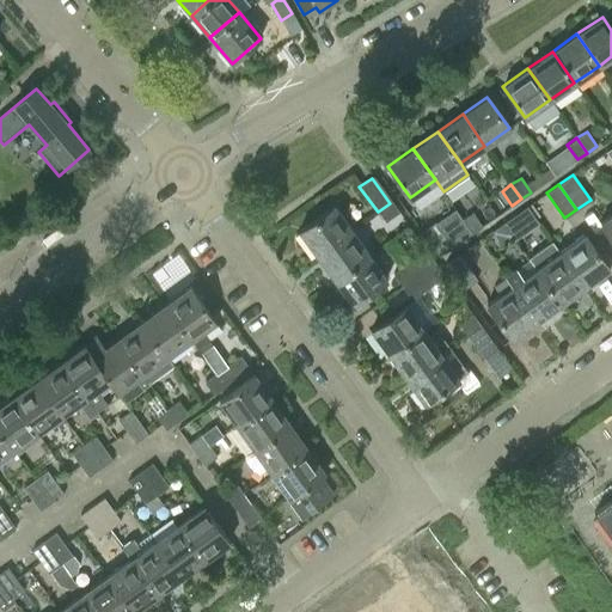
[(390,203),(378,212),(386,224),(398,214),(390,203)]
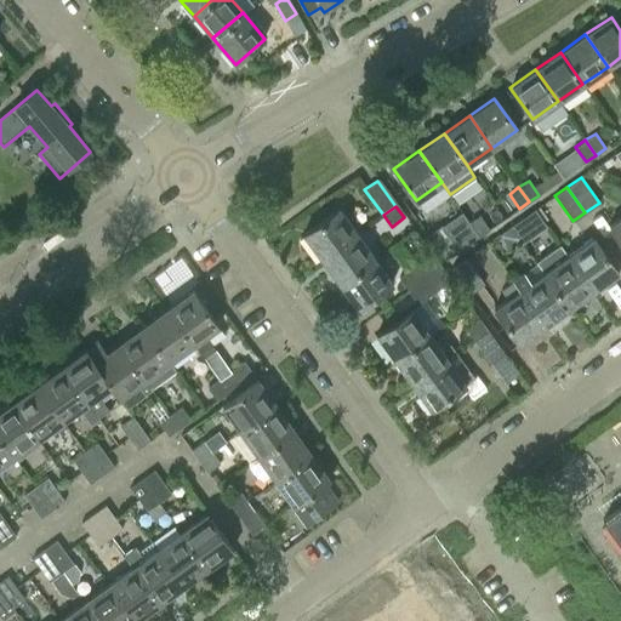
[(303,237),(320,261),(357,234),(339,210),(303,237)]
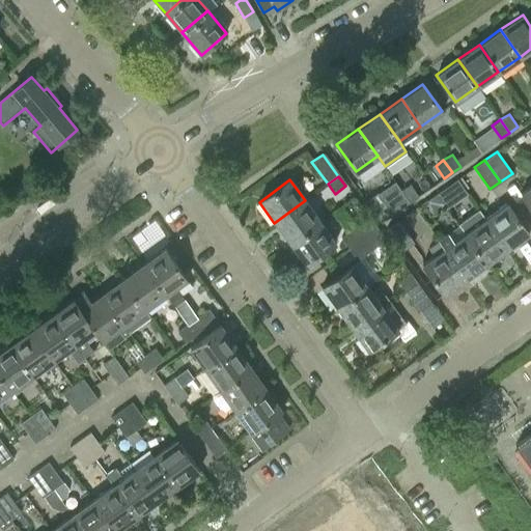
[(400,190),(410,202),(418,196),(410,184),(400,190)]
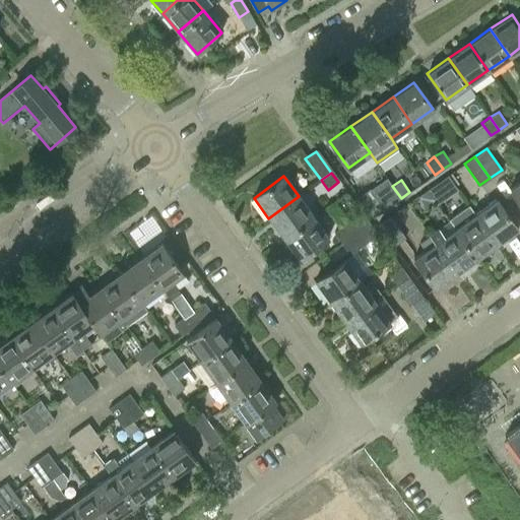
[(519,182),(510,190),(519,203),(519,182)]
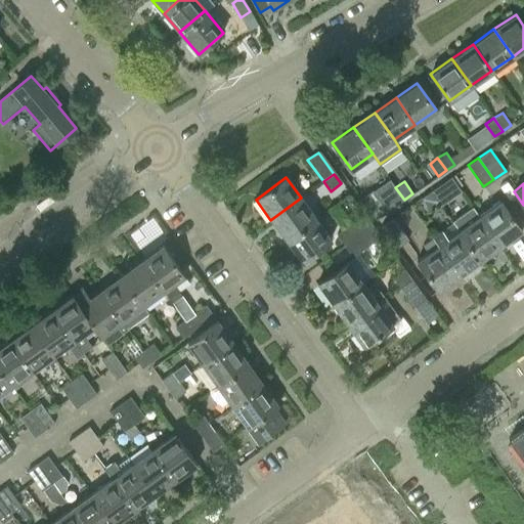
[(436,204),(447,195),(440,184),(429,192),(436,204)]
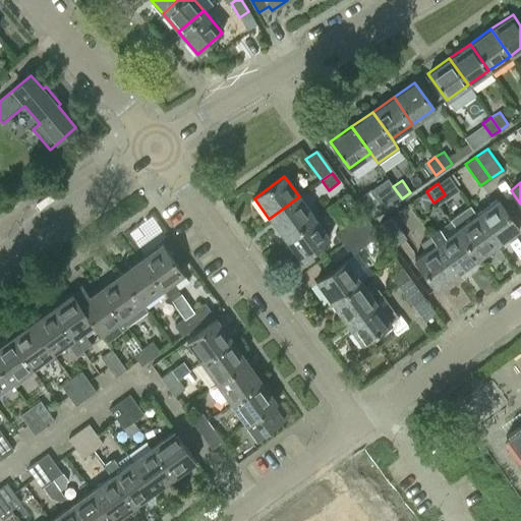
[(359,196),(374,218),(385,211),(369,188),(359,196)]
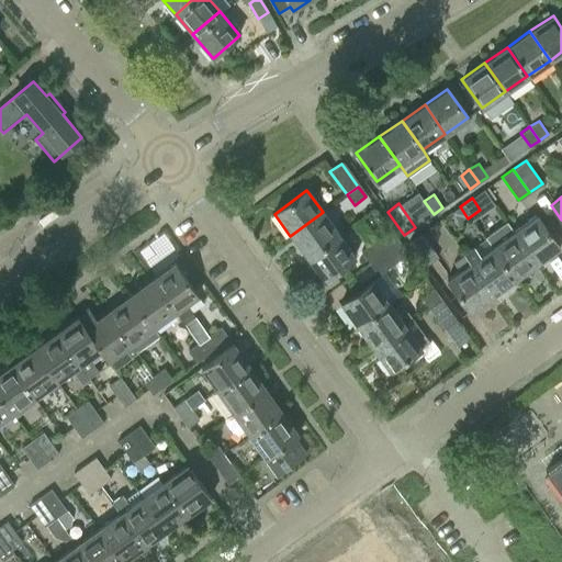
[(451,212),(460,224),(468,218),(460,206),(451,212)]
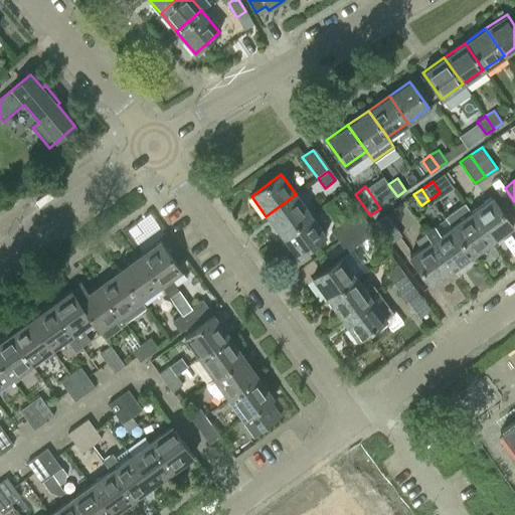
[(266,216),(281,236),(310,214),(296,194),(266,216)]
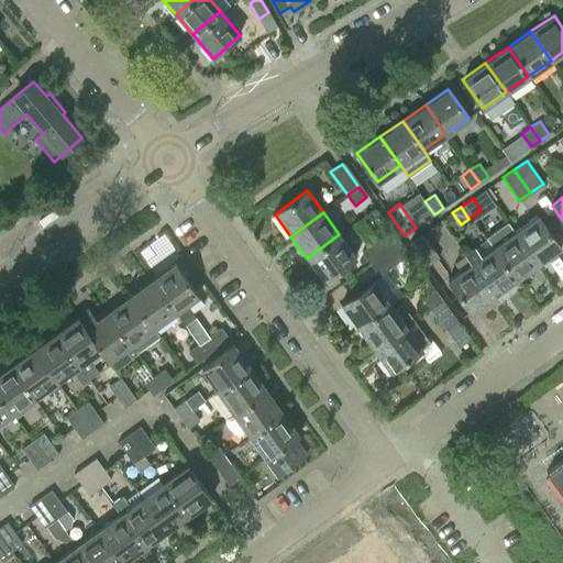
[(538,216),(515,232),(538,265),(562,249),(538,216)]
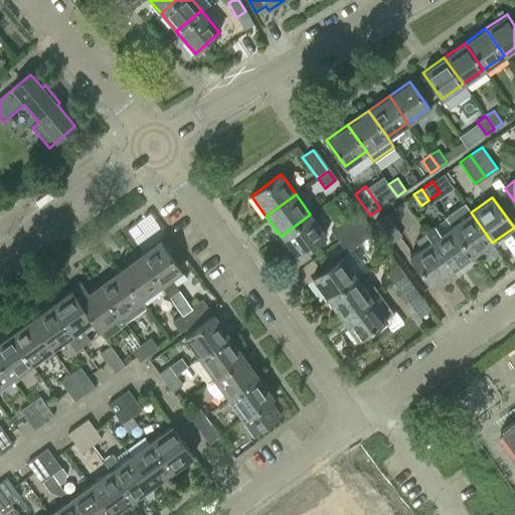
[(330,230),(338,241),(365,221),(358,210),(330,230)]
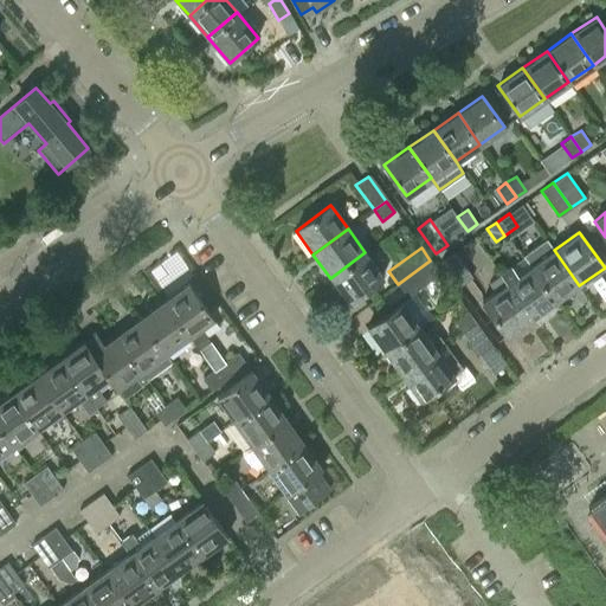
[(554,250),(529,268),(555,303),(579,285),(554,250)]
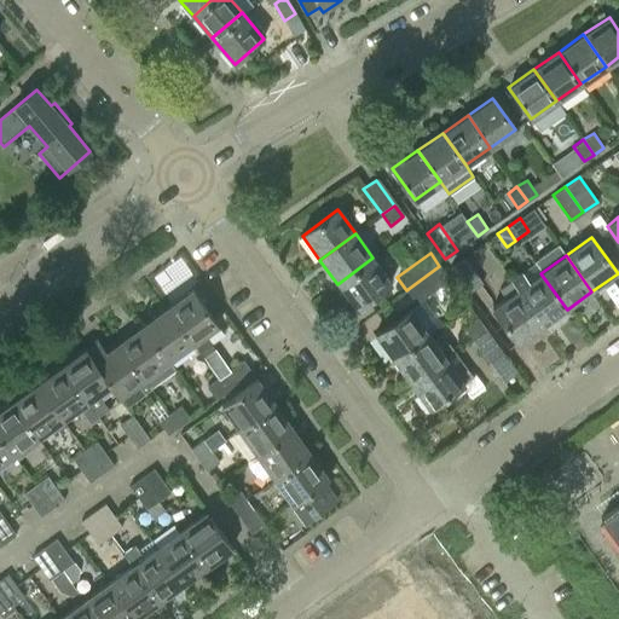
[(468,293),(482,283),(463,256),(450,267),(468,293)]
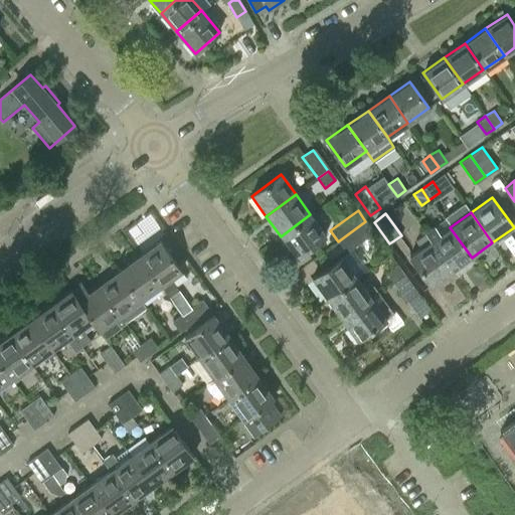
[(310,214),(281,236),(297,259),(326,236),(310,214)]
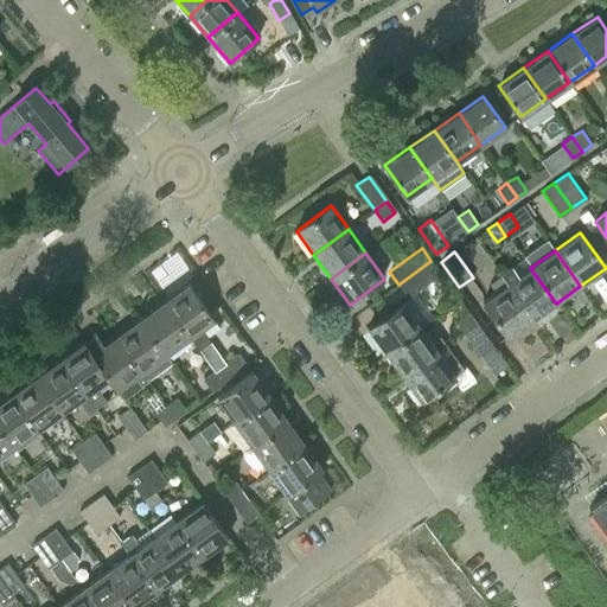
[(408,296),(440,274),(430,261),(398,285),(408,296)]
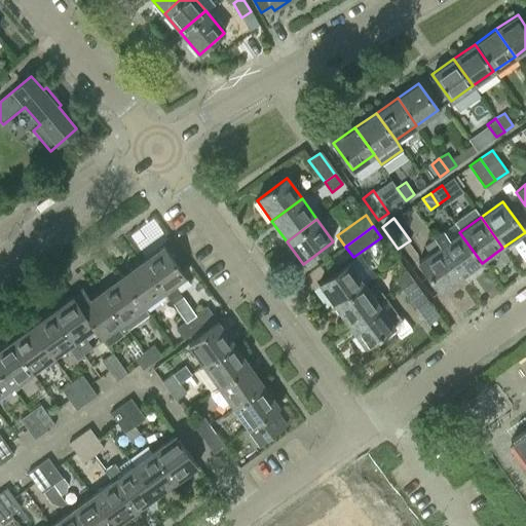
[(444,232),(434,239),(461,277),(482,263),(459,232),(449,239),(444,232)]
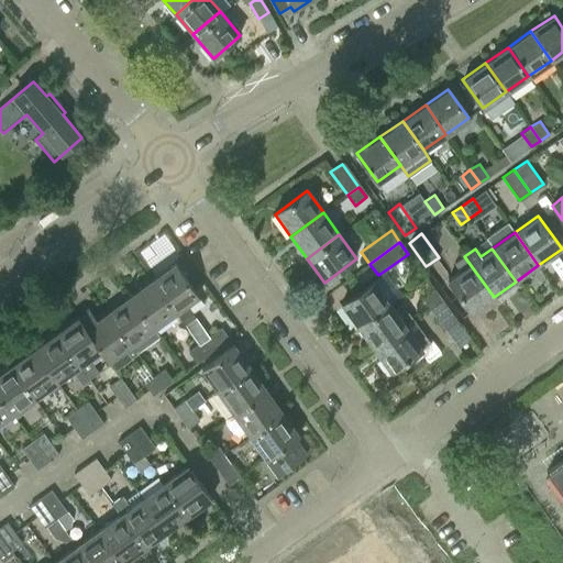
[(494,297),(464,256),(454,264),(460,272),(448,280),(472,313),(494,297)]
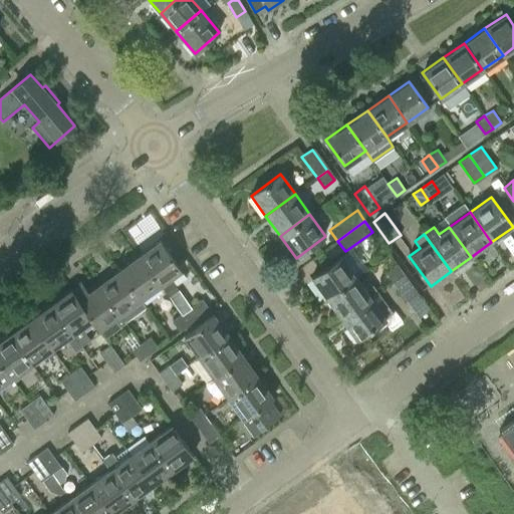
[(178,289),(171,278),(182,270),(161,240),(138,257),(160,286),(161,285),(168,296),(178,289)]
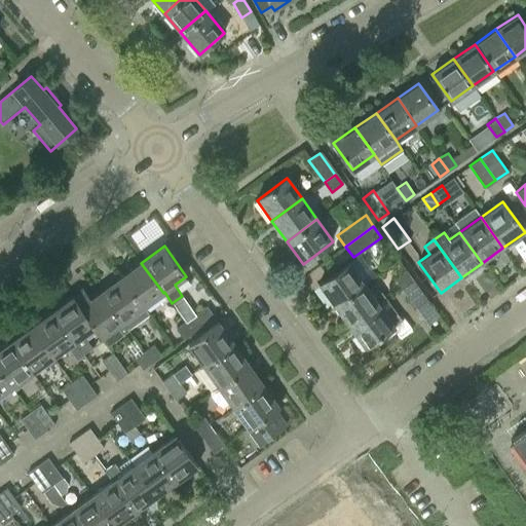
[(317,285),(334,306),(364,285),(348,262),(317,285)]
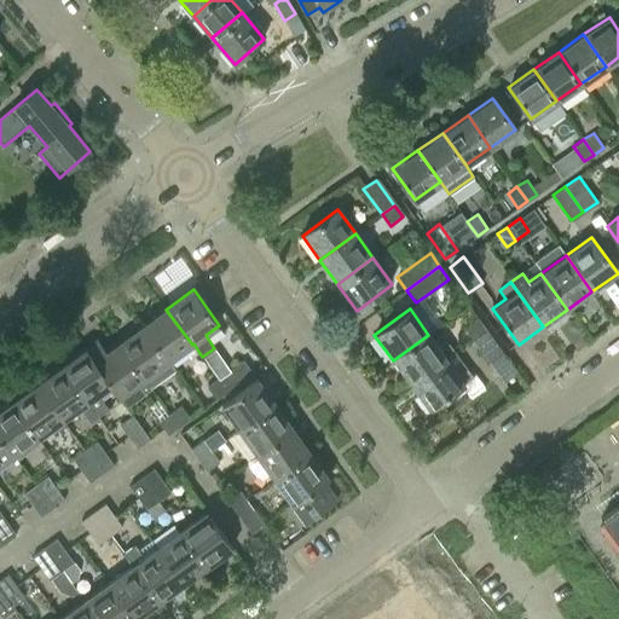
[(175,369),(169,362),(192,345),(166,310),(142,327),(174,370),(175,369)]
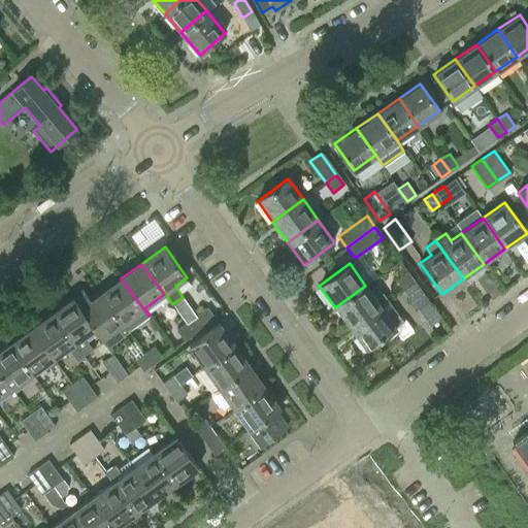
[(396,281),(402,290),(414,282),(407,273),(396,281)]
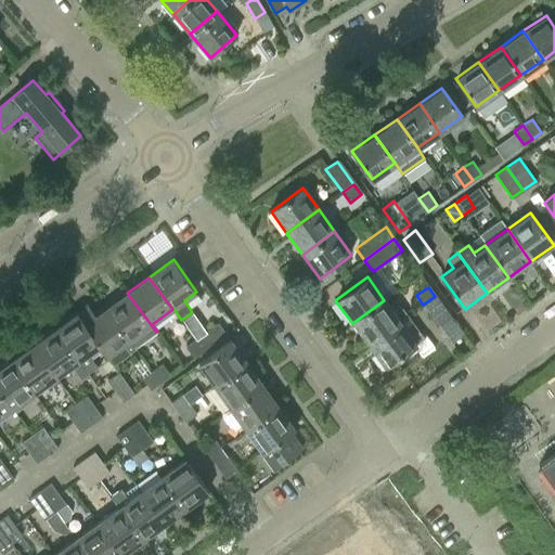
[(104,309),(133,349),(156,332),(127,293),(104,309)]
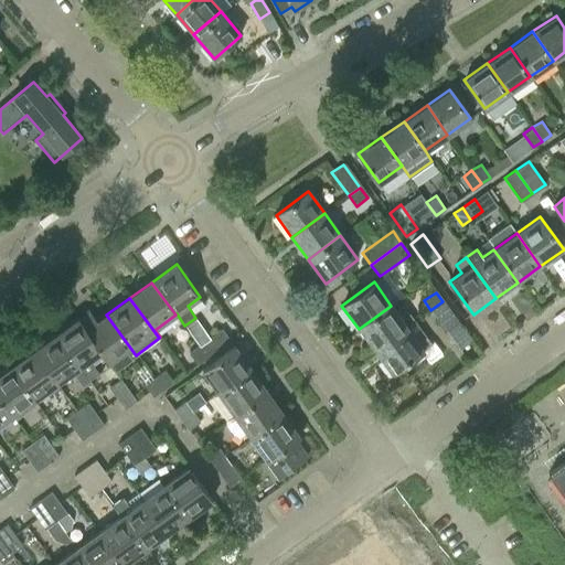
[(443,301),(430,310),(447,333),(459,324),(443,301)]
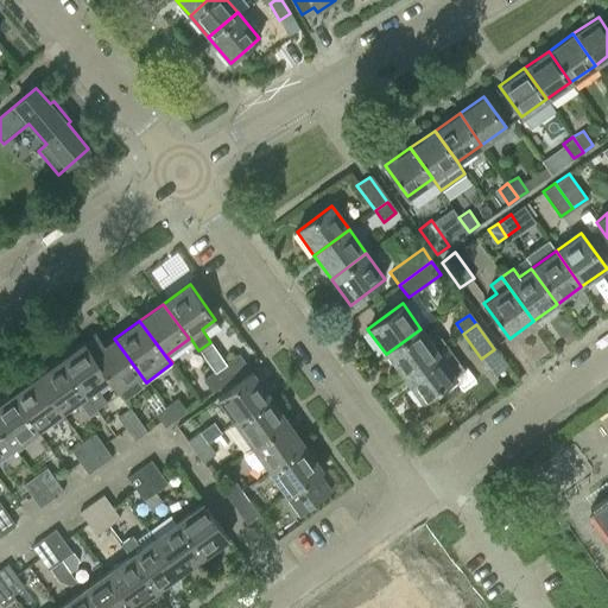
[(386,354),(404,378),(445,347),(435,333),(428,337),(420,329),(386,354)]
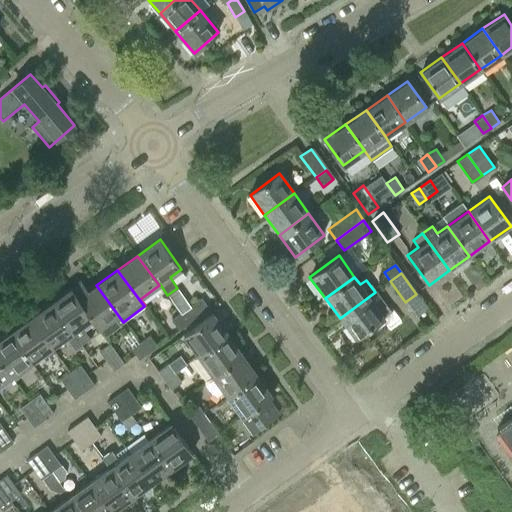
[(123,322),(96,285),(88,291),(80,281),(70,289),(91,318),(98,329),(113,318),(119,325),(123,322)]
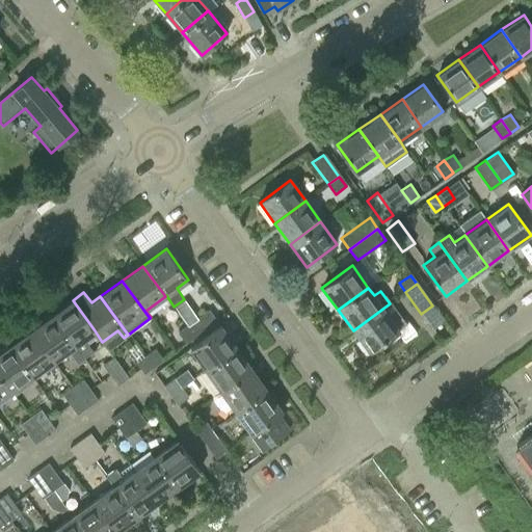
[(92,351),(83,339),(95,330),(73,300),(50,317),(81,360),(92,351)]
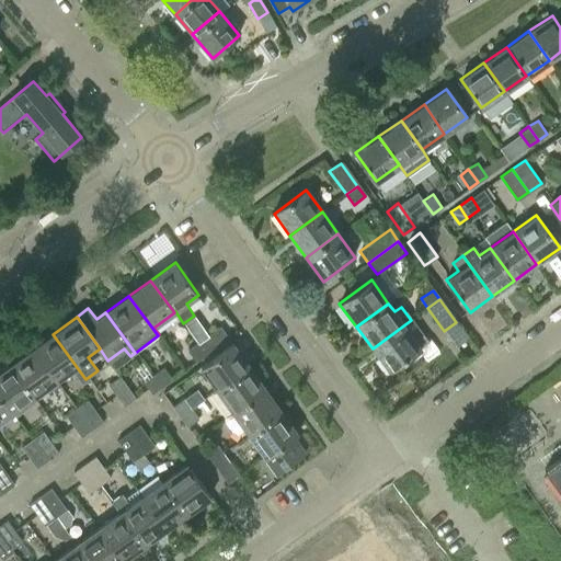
[(427,342),(411,320),(373,348),(388,370),(427,342)]
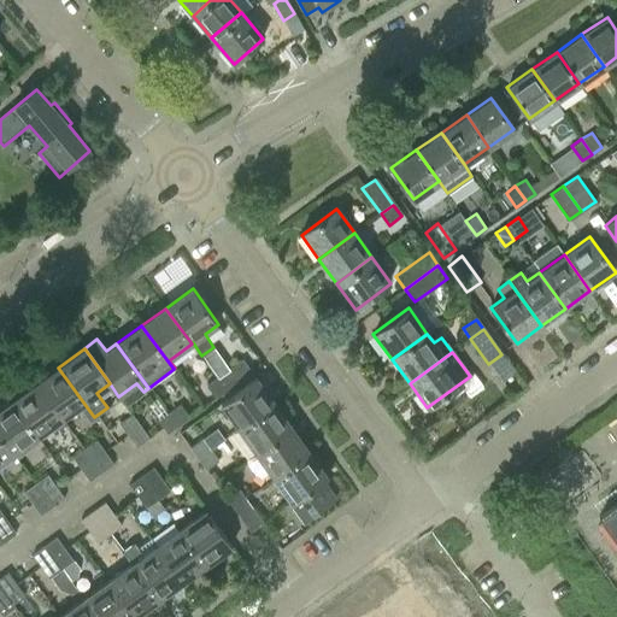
[(217,378),(225,391),(251,372),(241,360),(217,378)]
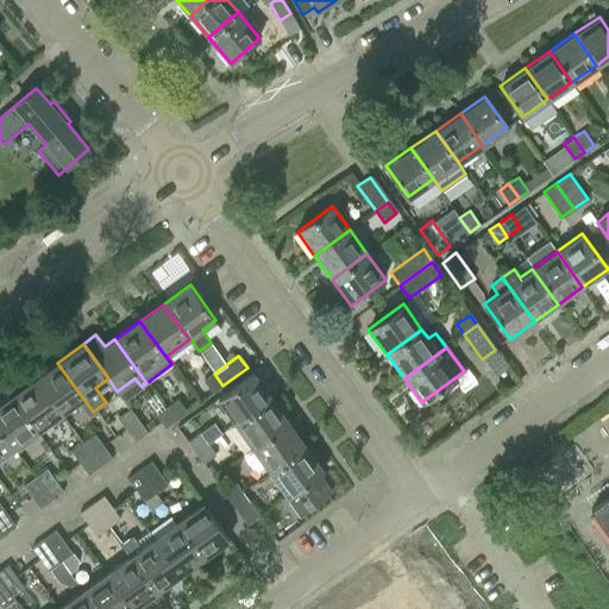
[(88,415),(93,412),(57,363),(33,380),(58,415),(77,401),(88,415)]
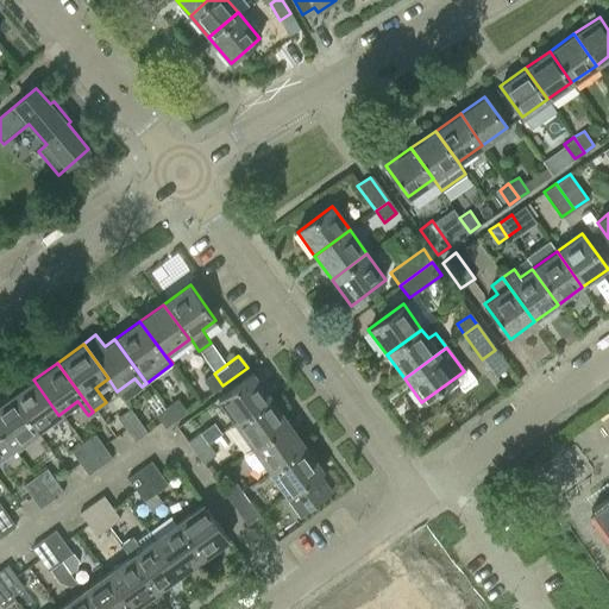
[(212,394),(223,385),(214,374),(203,381),(212,394)]
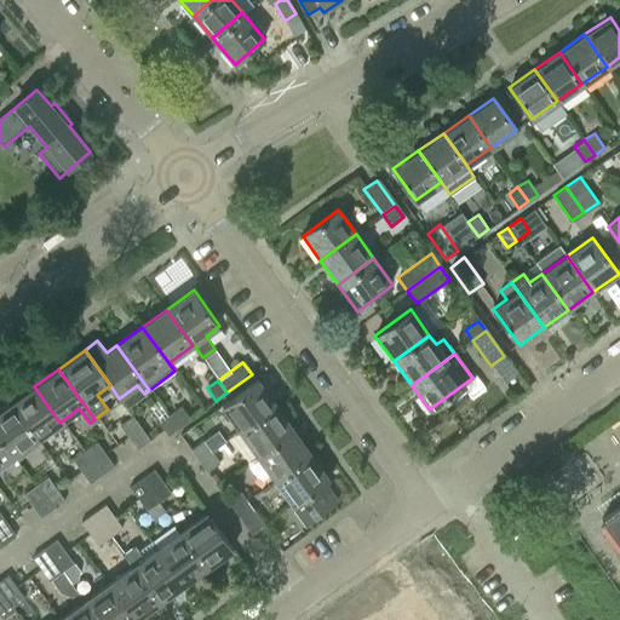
[(220,407),(237,430),(274,405),(257,380),(220,407)]
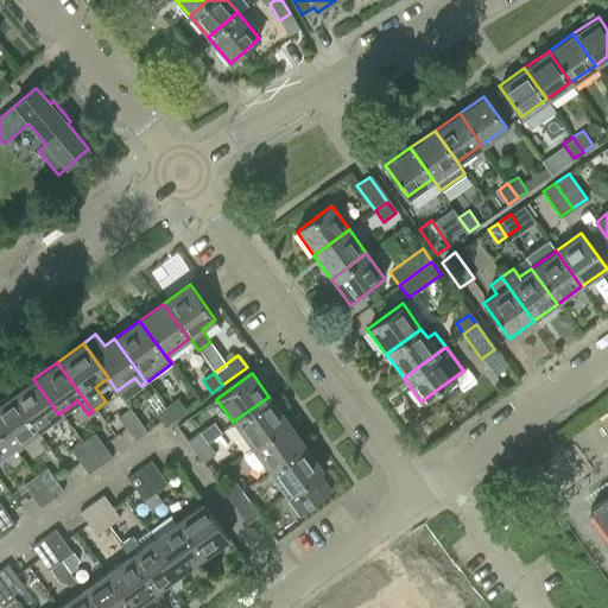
[(33,379),(10,397),(35,431),(58,415),(33,379)]
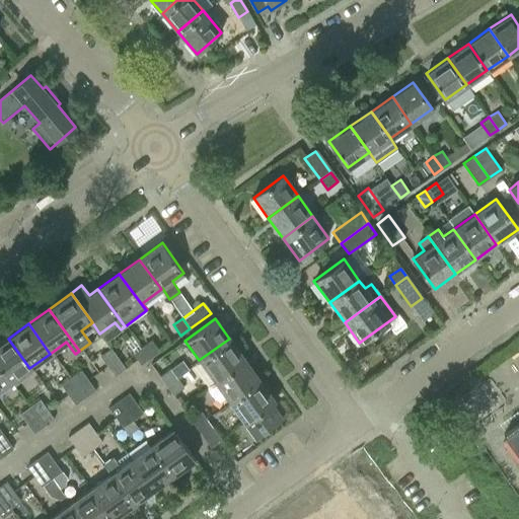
[(0,369),(9,382),(29,368),(8,339),(0,344),(0,369)]
